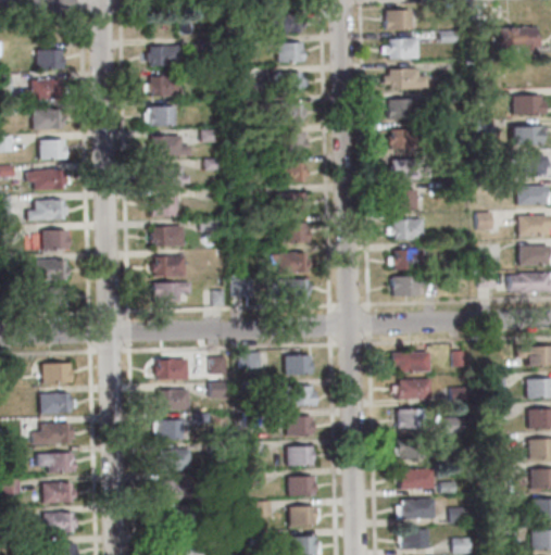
[(410,10),(410,29),(386,30),(386,19),(386,11),(410,10)]
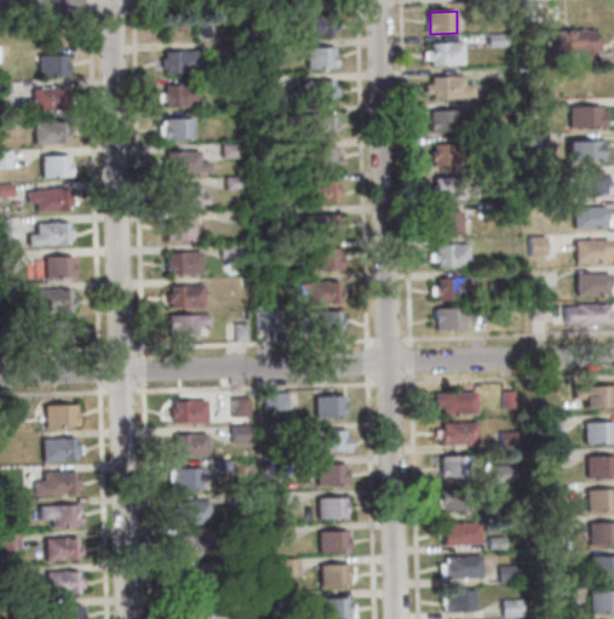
[(302,38),(302,16),(325,15),(326,38),(302,38)]
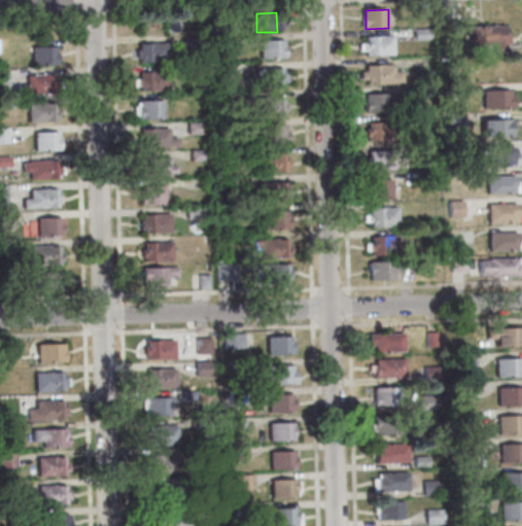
[(472,46),(472,28),(508,27),(508,45),(507,45),(507,53),(496,53),(496,45),(472,46)]
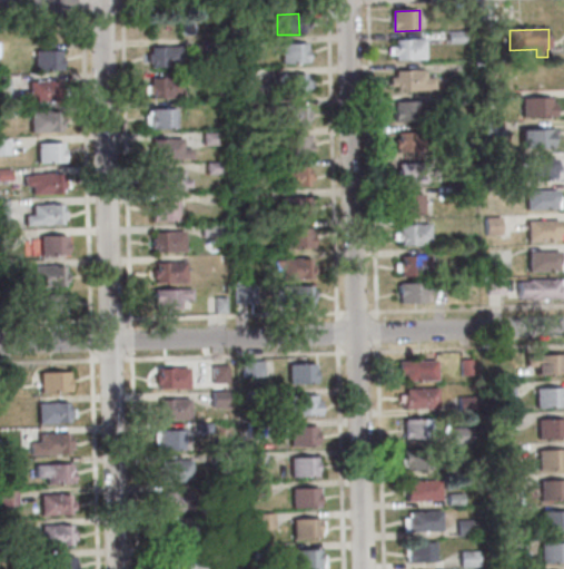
[(451,32),(466,31),(466,43),(451,43),(451,32)]
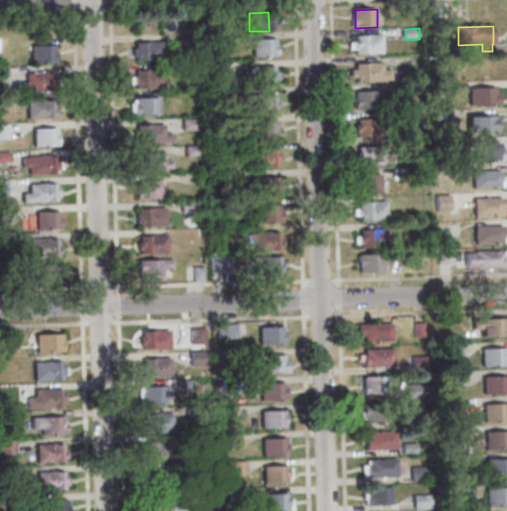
[(200,49),(187,49),(187,36),(200,35),(200,49)]
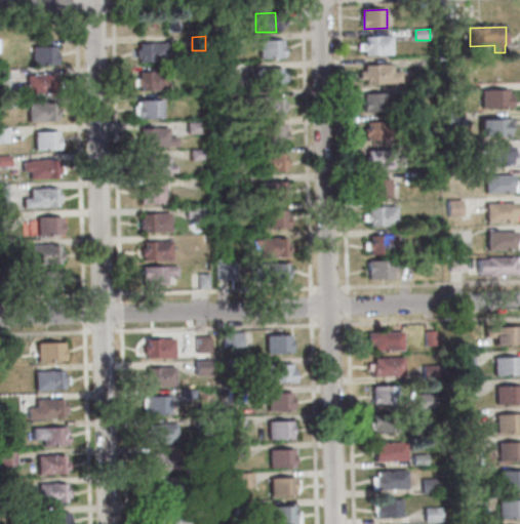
[(234,46),(220,47),(218,37),(234,36),(234,46)]
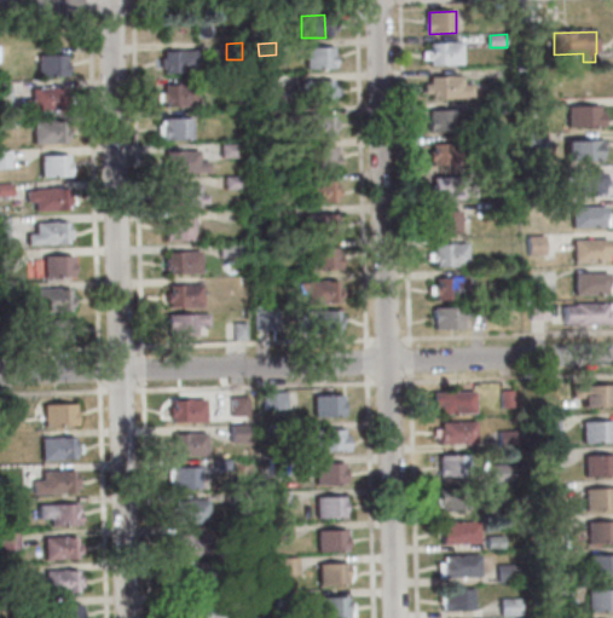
[(432,65),(432,61),(429,61),(429,52),(432,52),(432,44),(464,44),(464,64),(432,65)]
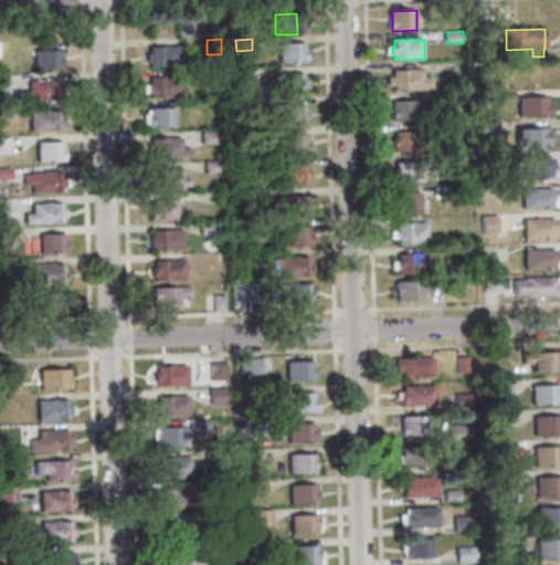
[(308,62),(283,63),(282,43),(306,43),(306,50),(308,50),(308,62)]
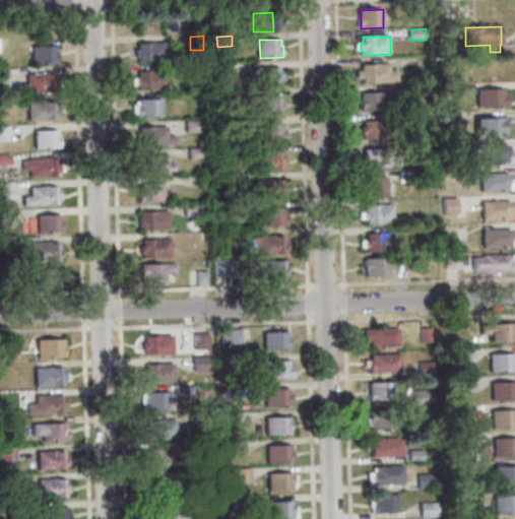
[(167,61),(141,62),(140,58),(138,58),(138,51),(140,51),(140,45),(167,44),(167,61)]
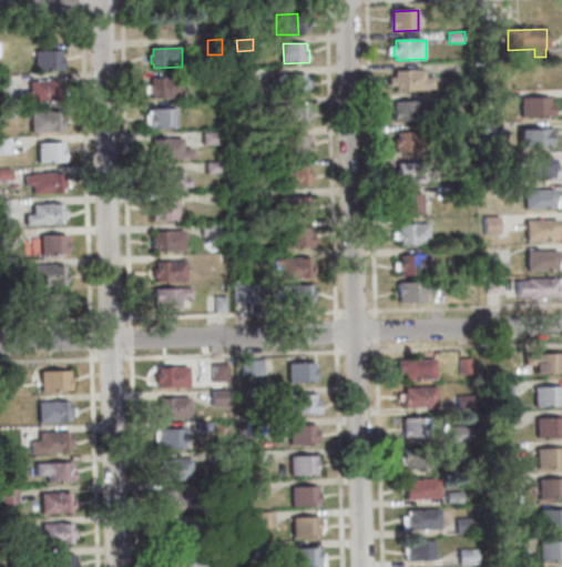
[(37,51),(60,50),(63,51),(64,70),(38,71),(37,51)]
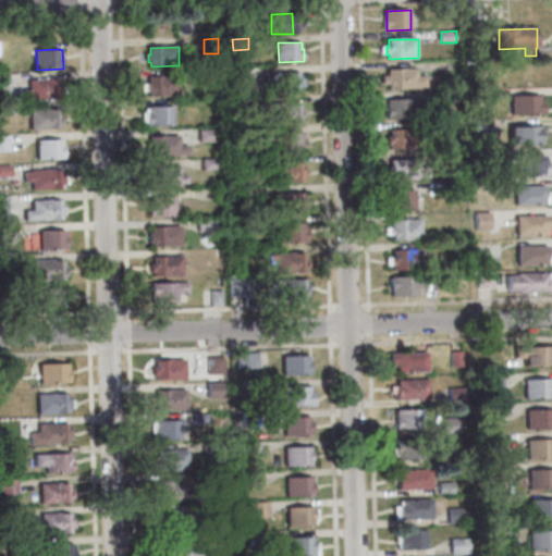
[(249,84),(233,84),(232,69),(248,68),(249,84)]
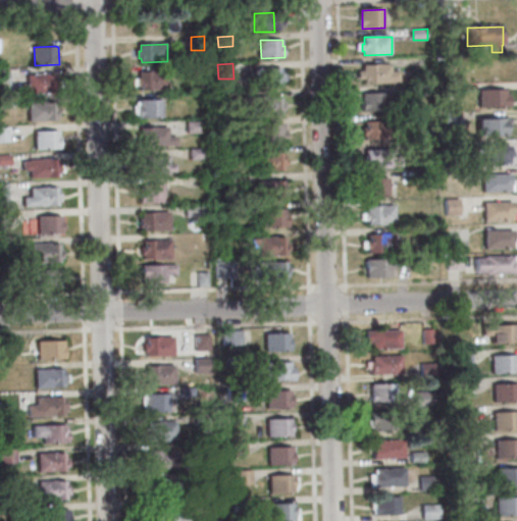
[(391,64),(392,72),(400,71),(400,82),(392,82),(392,84),(365,84),(365,80),(360,80),(360,72),(365,72),(365,65),(391,64)]
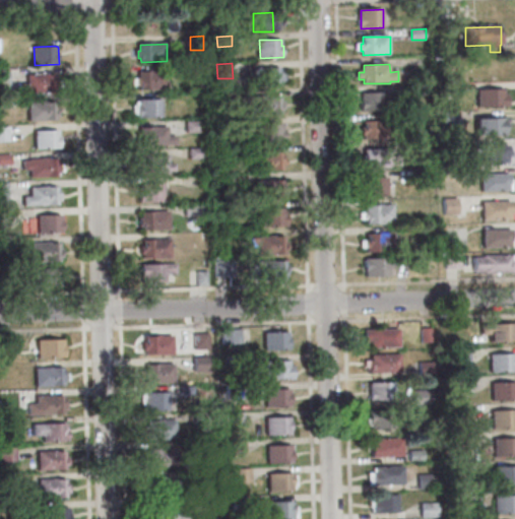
[(186,66),(200,65),(201,75),(187,76),(186,66)]
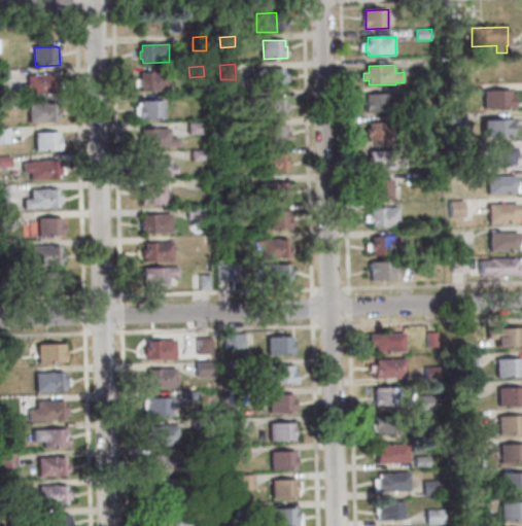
[(285,86),(259,88),(258,69),(285,69),(285,86)]
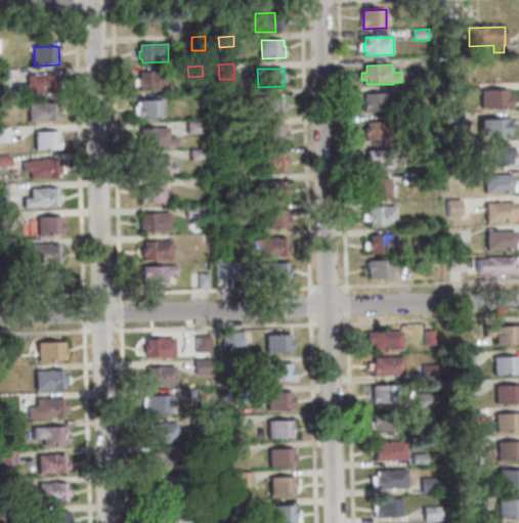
[(10,71),(0,71),(0,87),(11,87),(10,71)]
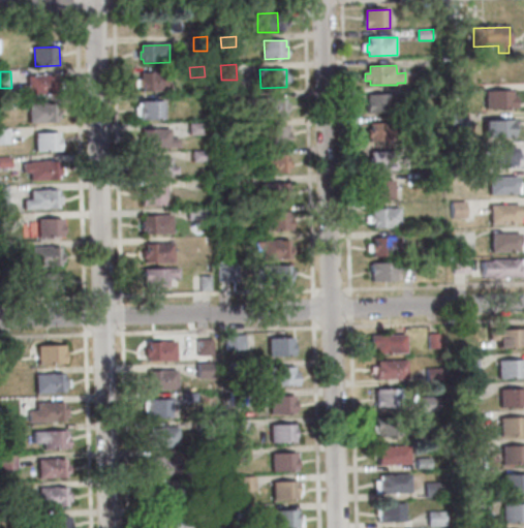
[(171,72),(171,91),(144,92),(144,88),(141,88),(141,80),(143,80),(143,73),(171,72)]
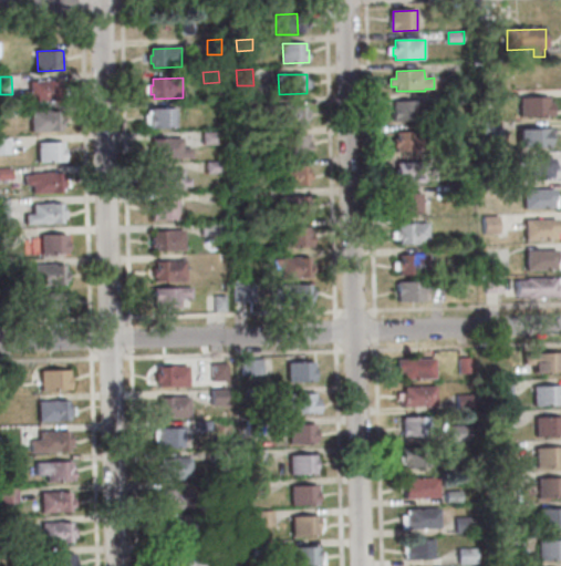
[(34,81),(55,81),(56,103),(26,104),(26,91),(34,91),(34,81)]
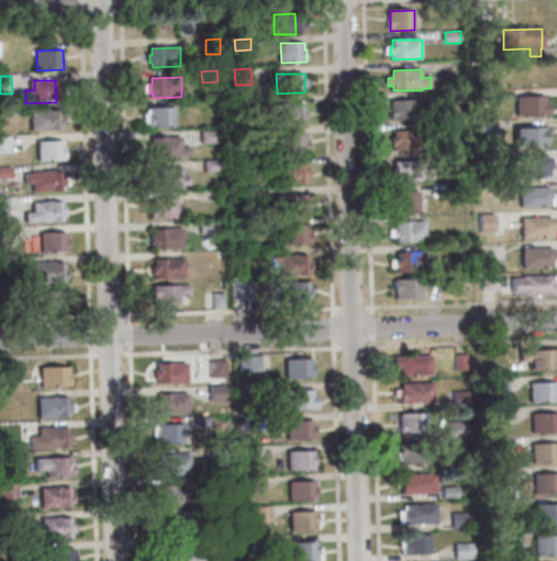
[(497,101),(477,102),(477,92),(496,91),(497,101)]
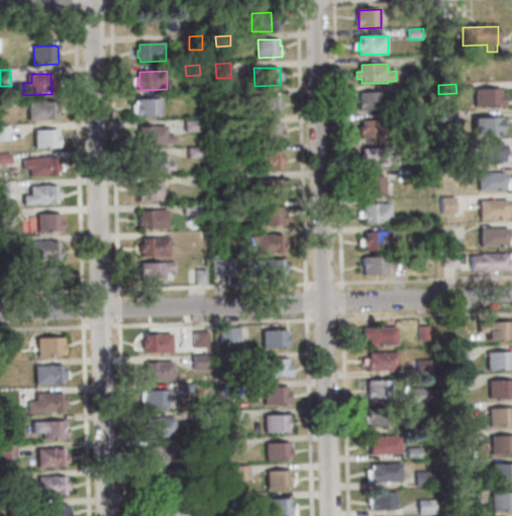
[(412,95),(411,85),(424,85),(425,95),(412,95)]
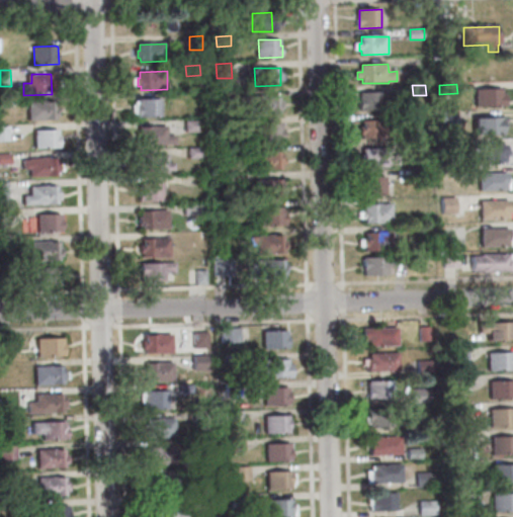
[(478,107),(477,90),(503,89),(503,95),(506,95),(507,106),(478,107)]
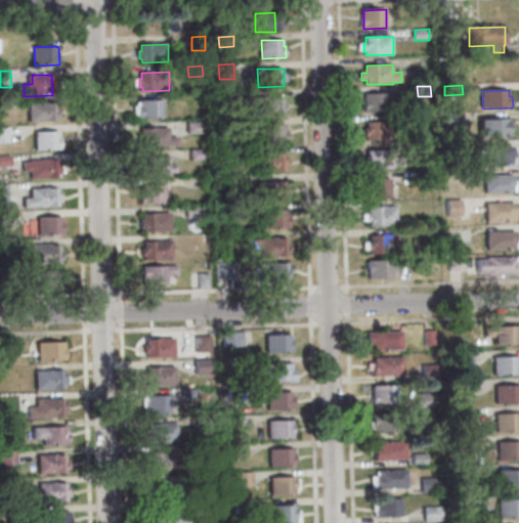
[(365,95),(390,94),(390,97),(397,97),(397,104),(390,104),(391,112),(365,113),(365,95)]
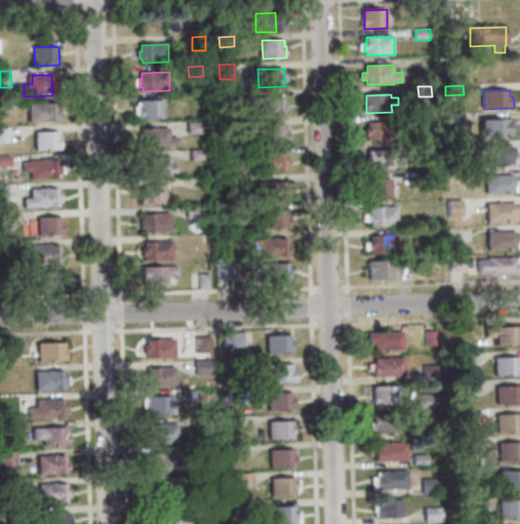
[(284,114),(271,115),(271,98),(284,98),(284,114)]
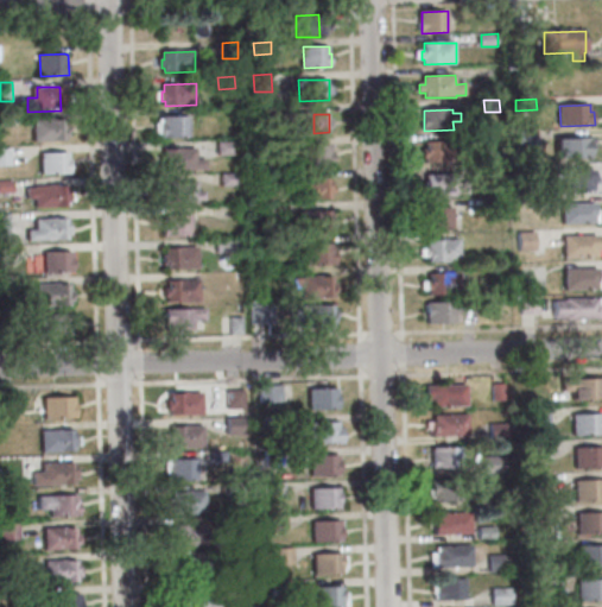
[(38,119),(71,118),(73,139),(39,140),(38,119)]
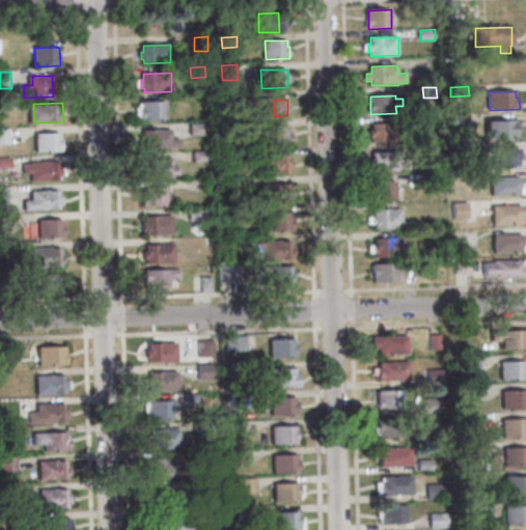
[(142,103),(166,103),(166,120),(138,121),(137,110),(140,110),(140,105),(142,105),(142,103)]
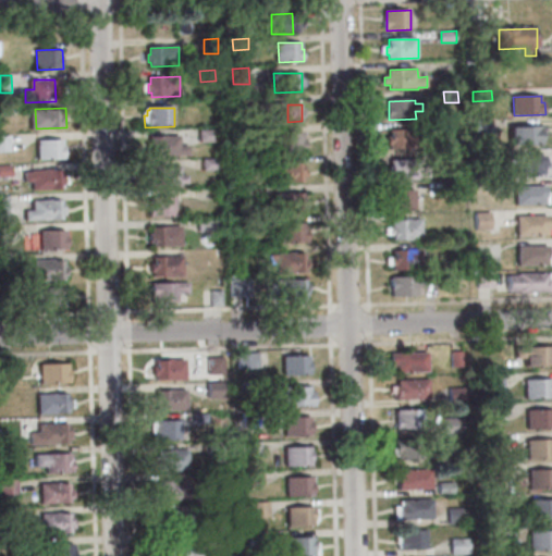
[(492,130),(478,131),(478,121),(491,121),(492,130)]
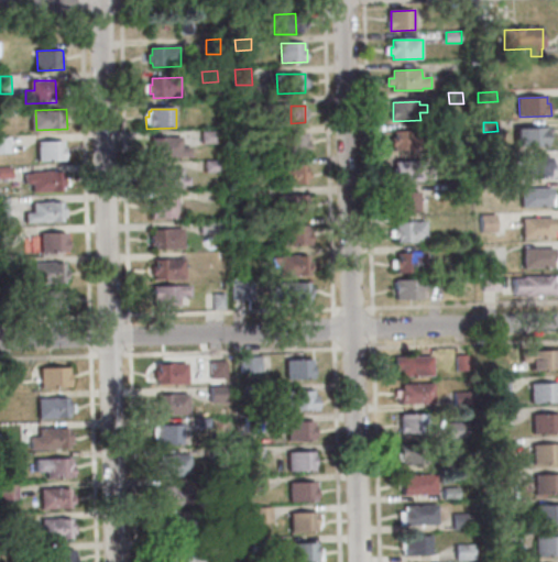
[(548,147),(518,149),(517,129),(550,128),(550,136),(548,136),(548,147)]
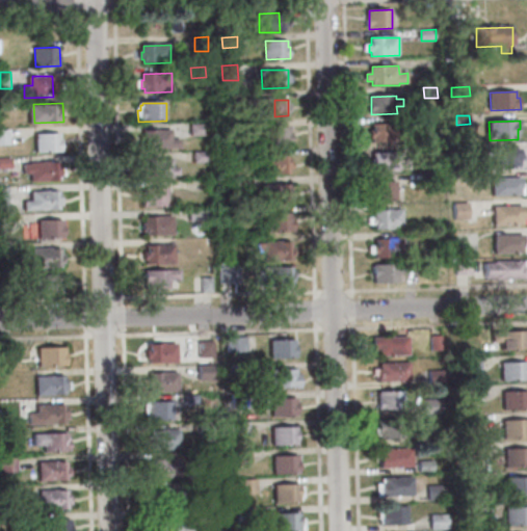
[(225,132),(225,123),(237,123),(237,132),(225,132)]
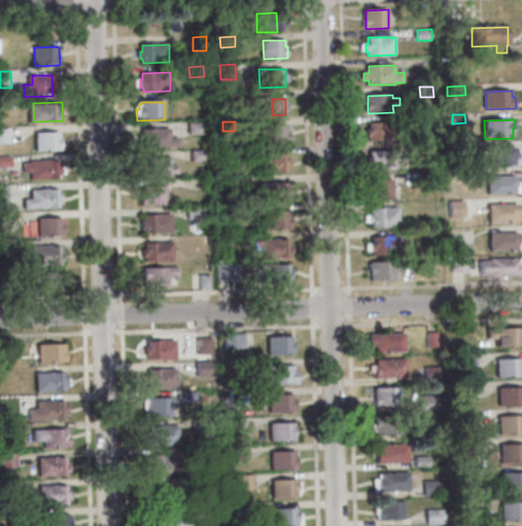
[(371,121),(396,121),(396,140),(372,141),(371,136),(369,136),(369,130),(371,130),(371,121)]
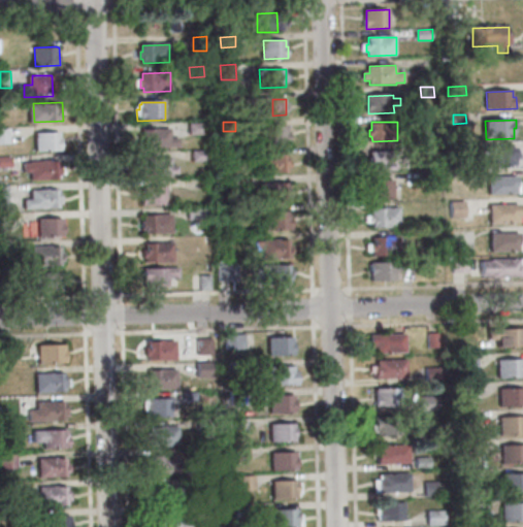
[(191,124),(208,124),(208,135),(192,135),(191,124)]
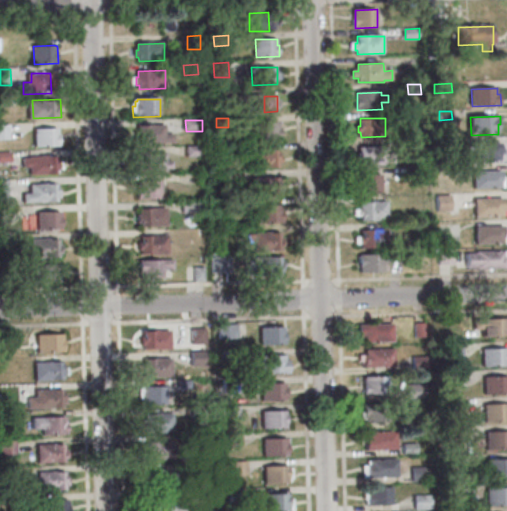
[(253,140),(252,123),(278,122),(279,139),(253,140)]
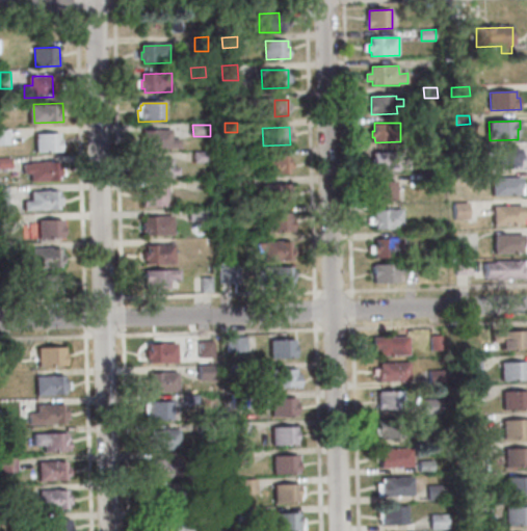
[(181,149),(147,150),(146,132),(172,131),(172,140),(181,139),(181,149)]
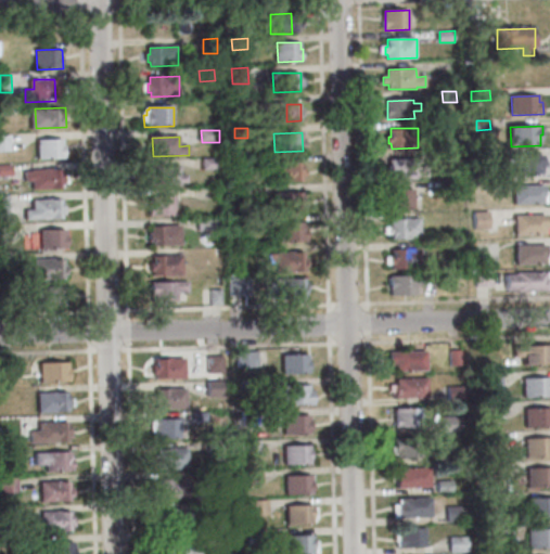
[(15,138),(0,138),(0,151),(15,151),(15,138)]
